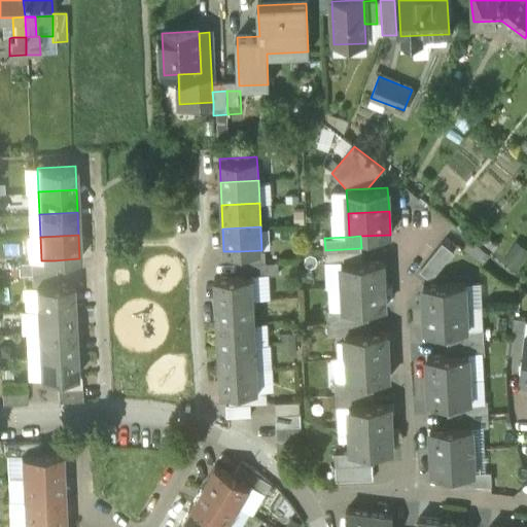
[(490,254),(470,239),(463,248),(482,264),(490,254)]
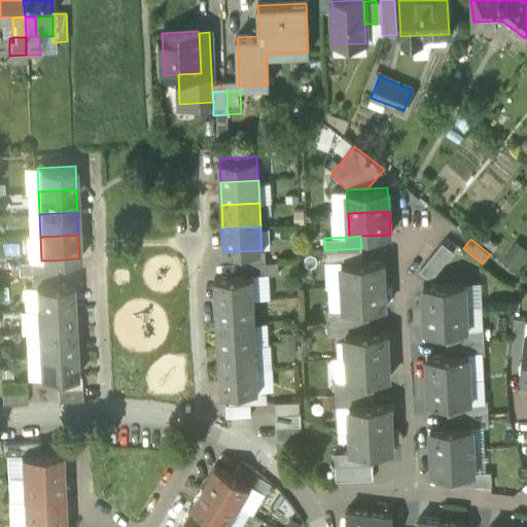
[(453,250),(443,242),(421,268),(431,277),(453,250)]
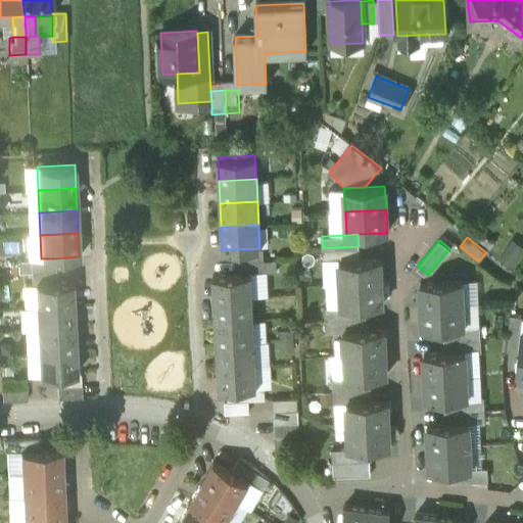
[(323,248),(323,262),(339,260),(339,259),(360,258),(359,246),(323,248)]
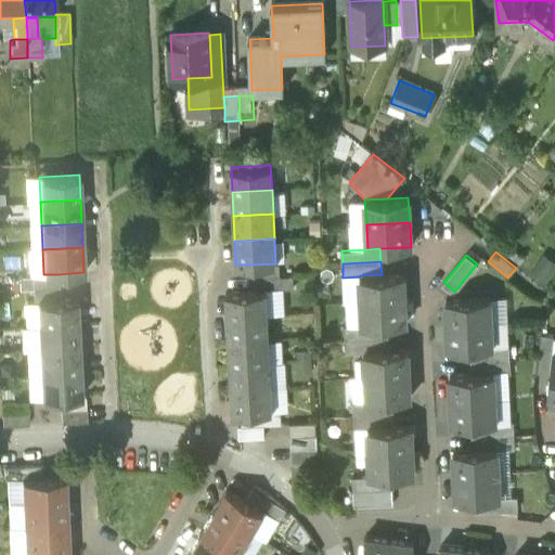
[(275,263),(253,265),(254,278),(280,275),(279,263),(275,263)]
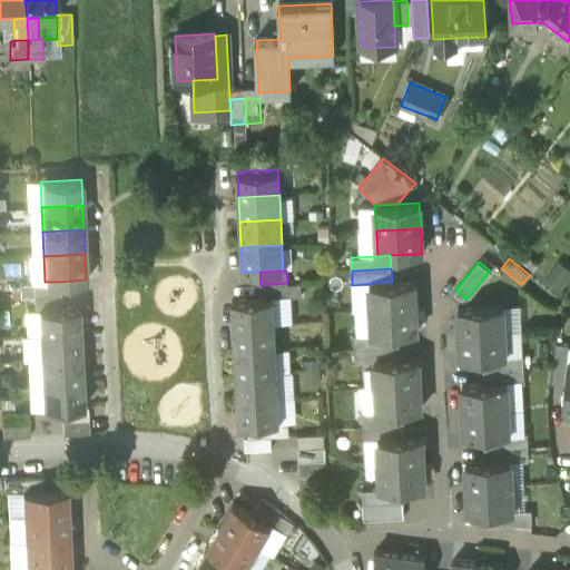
[(392,282),(370,283),(370,284),(371,308),(415,306),(414,281),(392,282)]
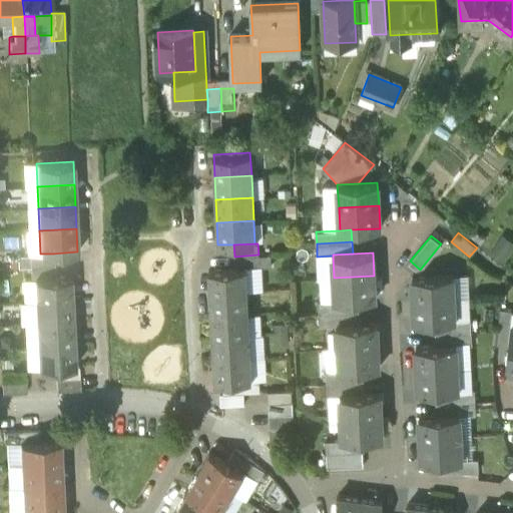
[(40,253),(17,254),(18,267),(30,267),(54,265),(53,253),(40,253)]
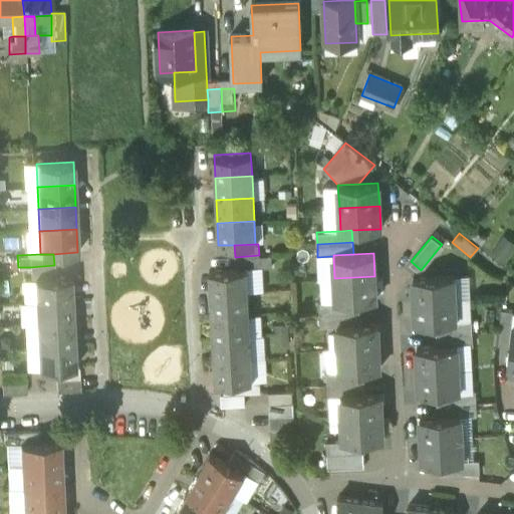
[(259,255),(235,257),(236,269),(246,268),(272,267),(271,255),(259,255)]
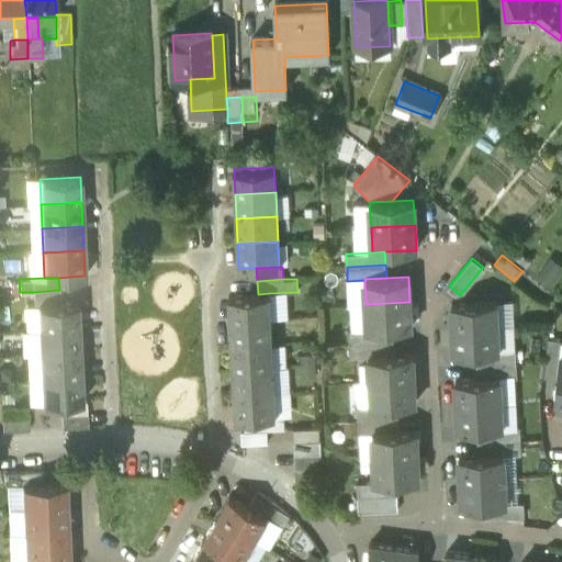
[(59,290),(33,292),(33,305),(37,305),(59,303),(59,290)]
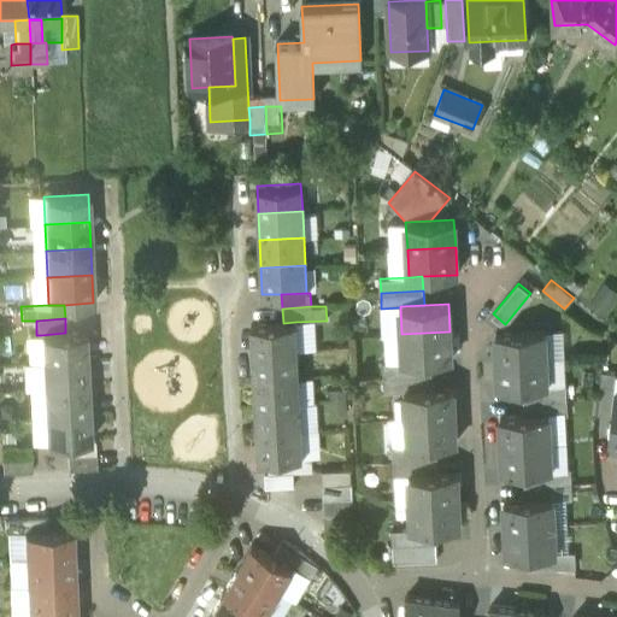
[(283,323),(251,324),(252,352),(297,350),(295,322),(283,323)]
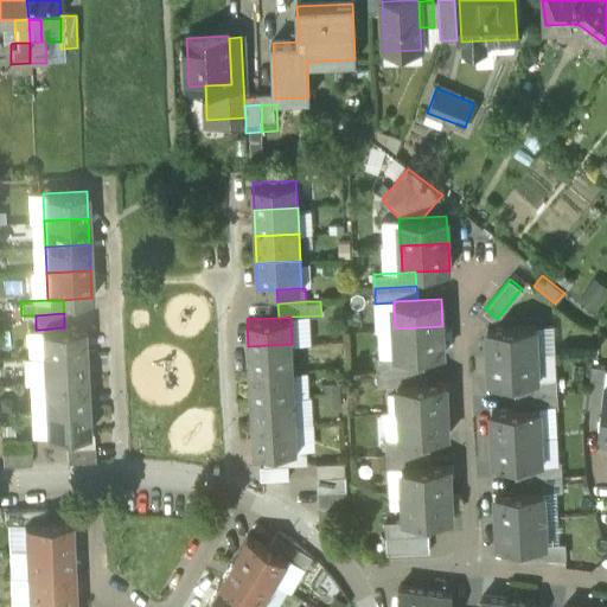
[(535,325),(487,327),(489,355),(536,352),(535,325)]
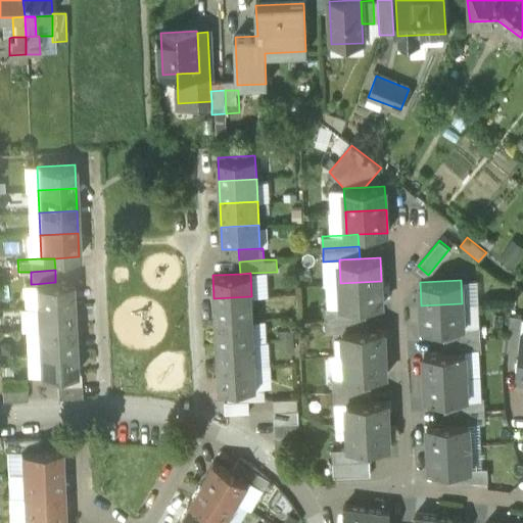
[(381,281),(340,283),(341,306),(362,305),(382,304),(381,281)]
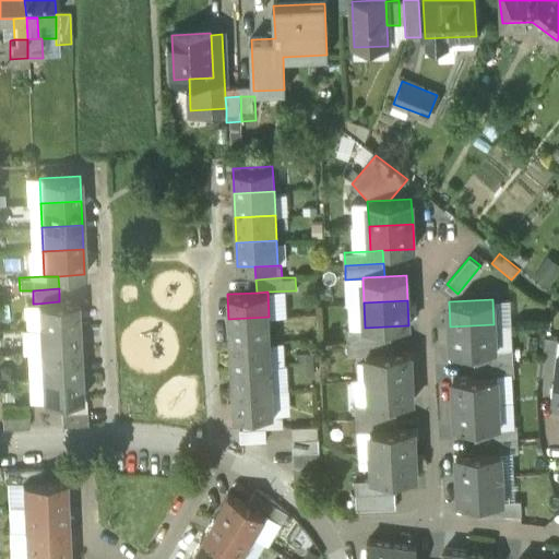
[(59,301),(37,304),(38,328),(79,326),(78,301),(59,301)]
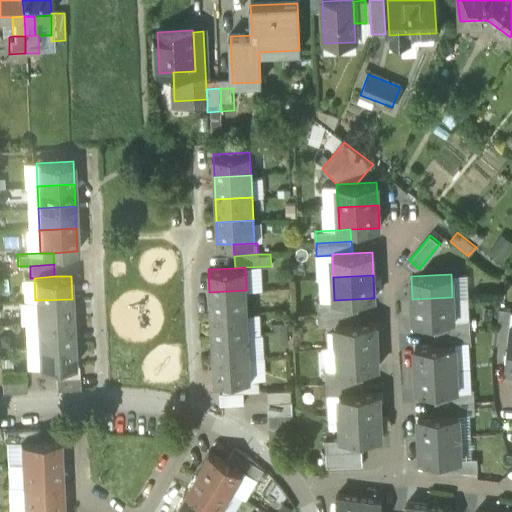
[(246,290),(209,292),(211,314),(247,312),(246,290)]
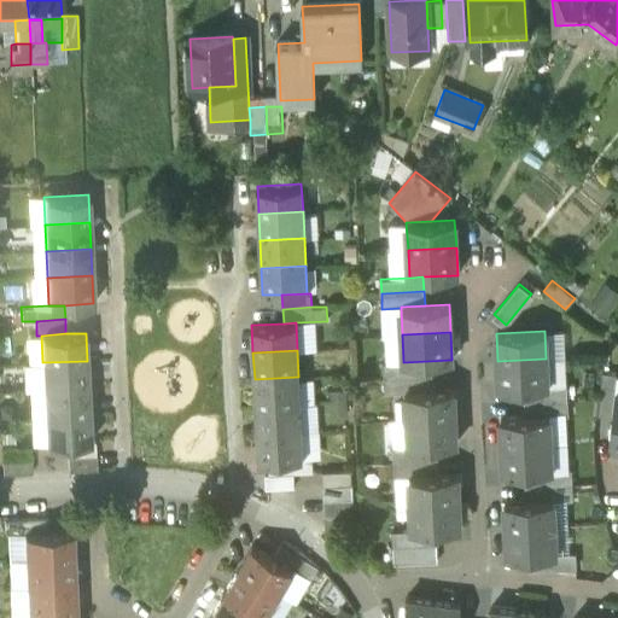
[(546,359),(497,361),(499,389),(523,388),(547,386),(546,359)]
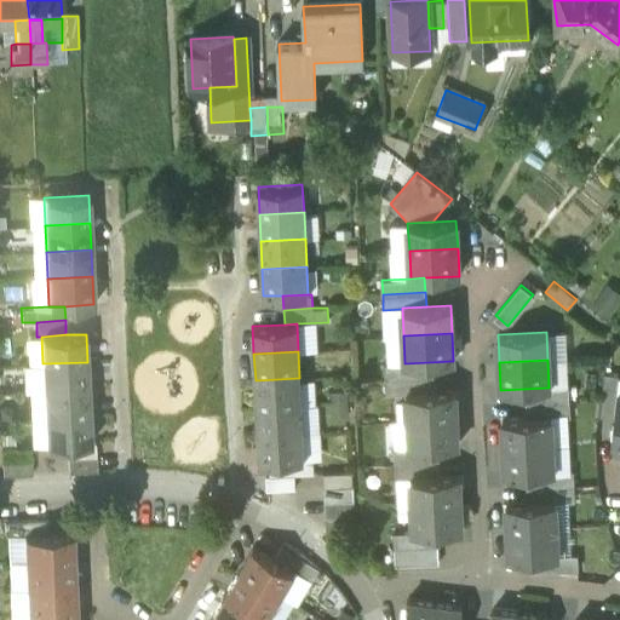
[(87,362),(42,363),(44,391),(89,389),(87,362)]
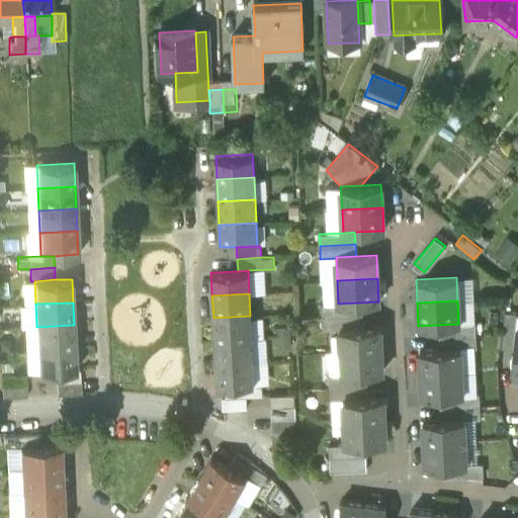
[(358,303),(338,304),(322,305),(323,317),(359,315),(358,303)]
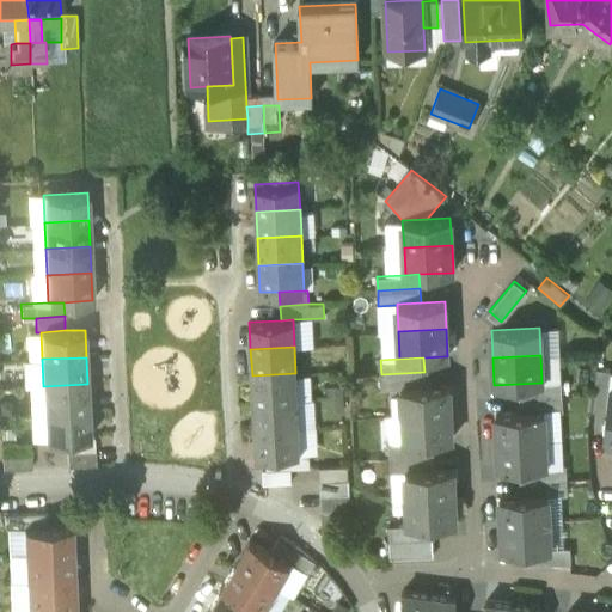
[(611,371),(597,368),(592,411),(606,414),(609,390),(611,371)]
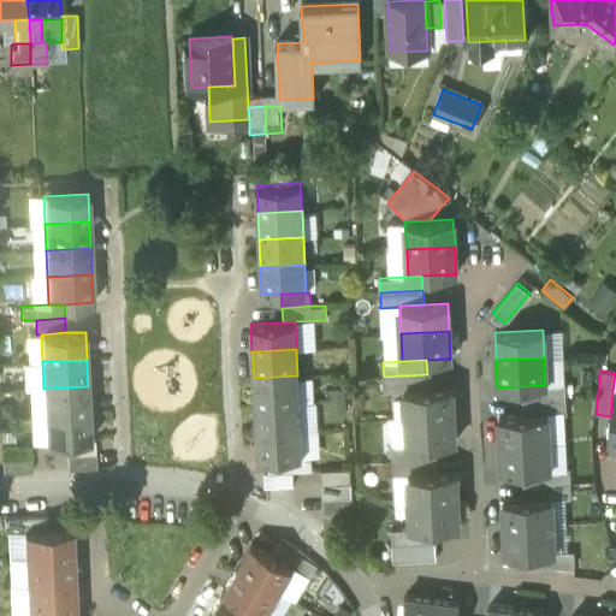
[(427,374),(384,377),(384,391),(403,391),(403,390),(427,389),(427,374)]
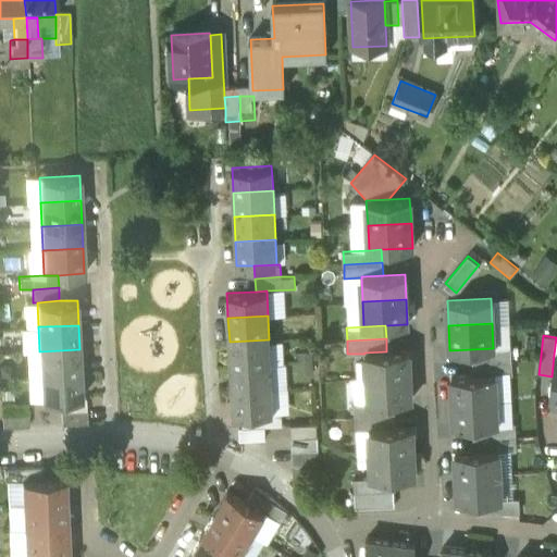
[(269,339),(230,342),(231,366),(271,364),(269,339)]
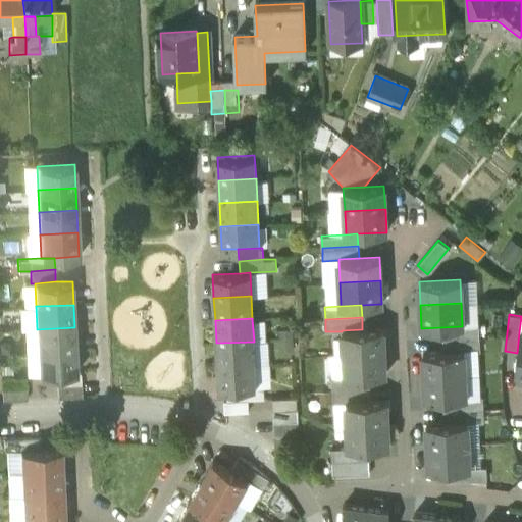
[(462,326),(441,327),(442,340),(479,337),(478,325),(462,326)]
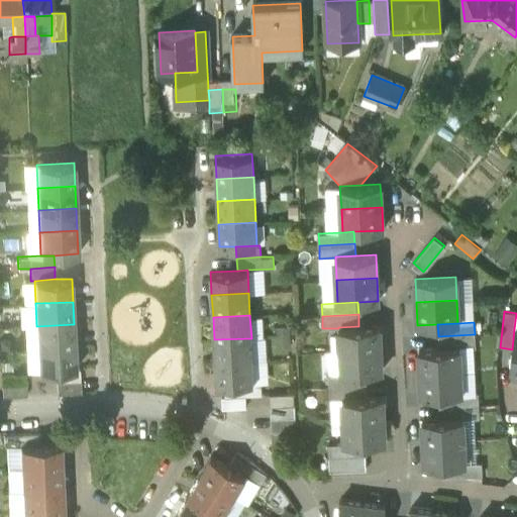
[(74,324),(36,326),(37,348),(75,346),(74,324)]
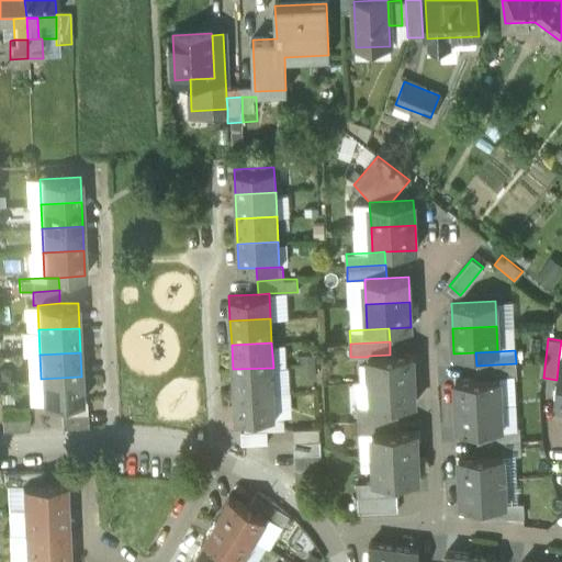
[(390,355),(368,356),(368,357),(370,381),(414,379),(412,353),(390,355)]
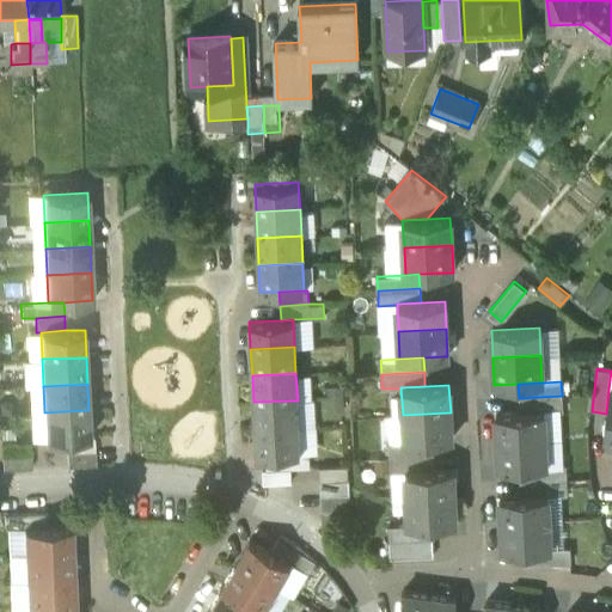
[(562,396),(519,398),(520,412),(544,411),(563,411),(562,396)]
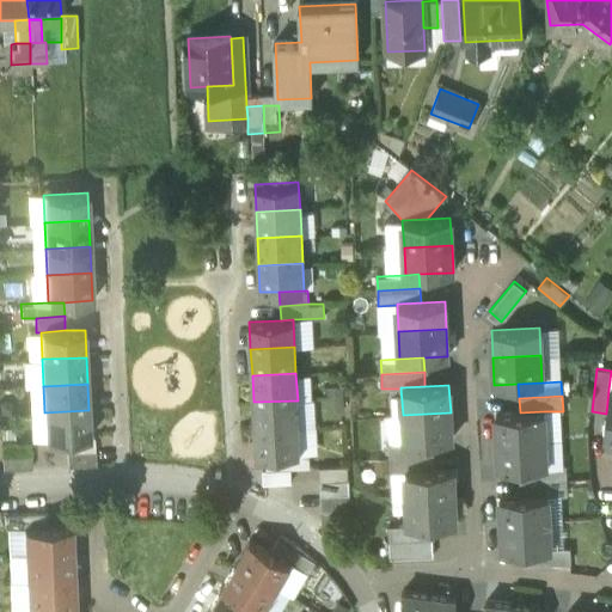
[(298,401),(254,402),(255,429),(299,427),(298,401)]
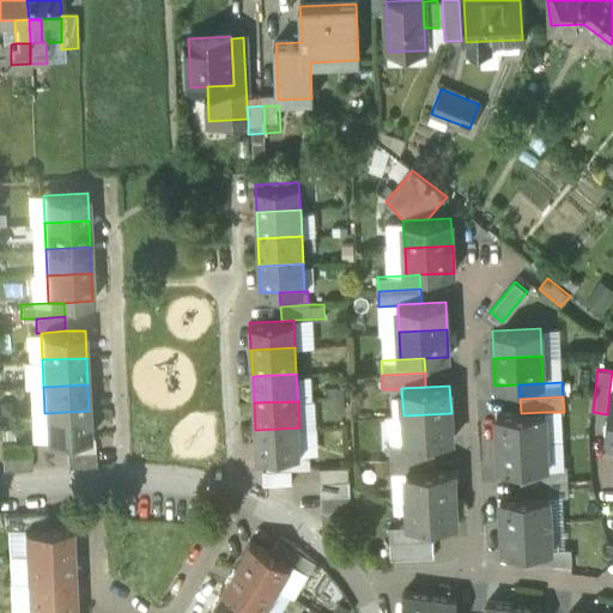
[(89,411),(44,413),(46,441),(66,439),(90,438),(89,411)]
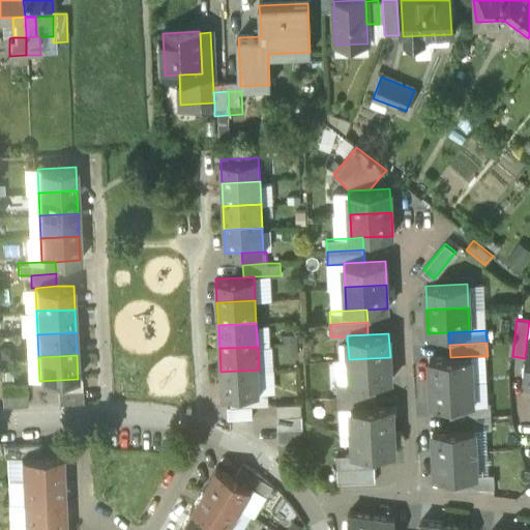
[(450,357),(430,358),(431,382),(472,380),(471,356),(450,357)]
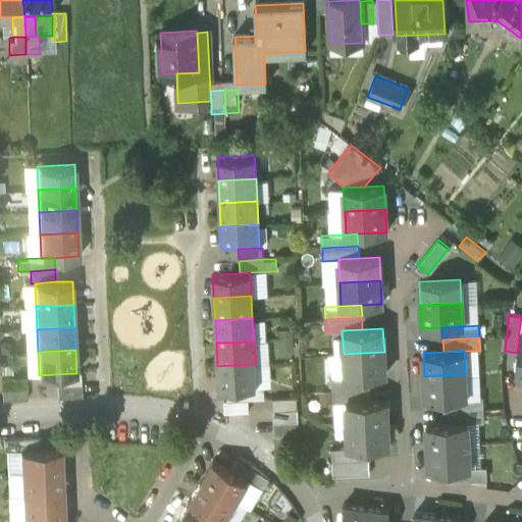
[(384,352),(344,354),(344,377),(345,377),(368,376),(385,375),(384,352)]
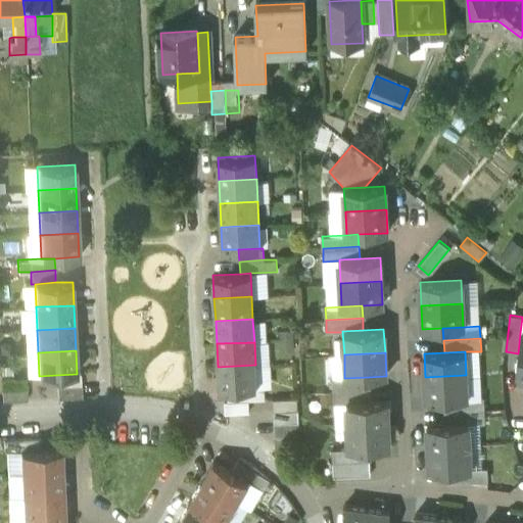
[(255,365),(218,367),(219,390),(227,389),(256,388),(255,365)]
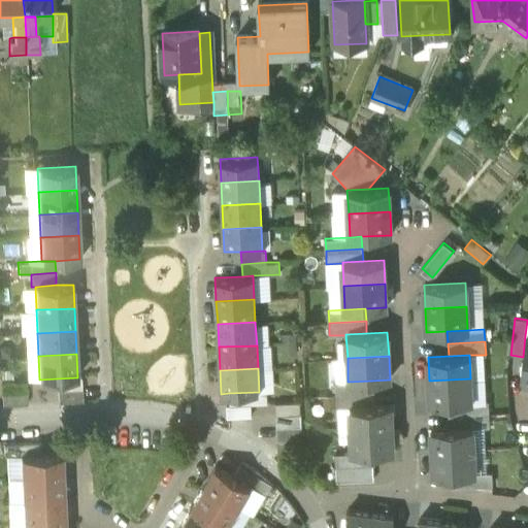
[(77,377),(57,378),(58,391),(81,390),(80,377),(77,377)]
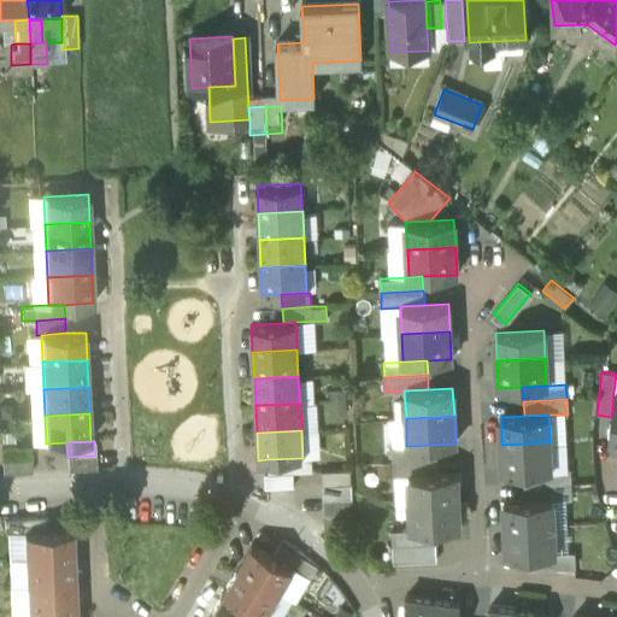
[(550,442),(501,445),(503,472),(527,471),(551,470),(550,442)]
